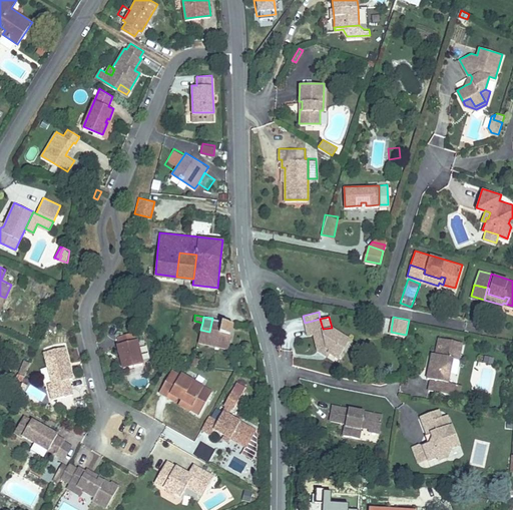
[(227,347),(230,334),(232,323),(212,318),(209,332),(200,330),(198,341),(227,347)]
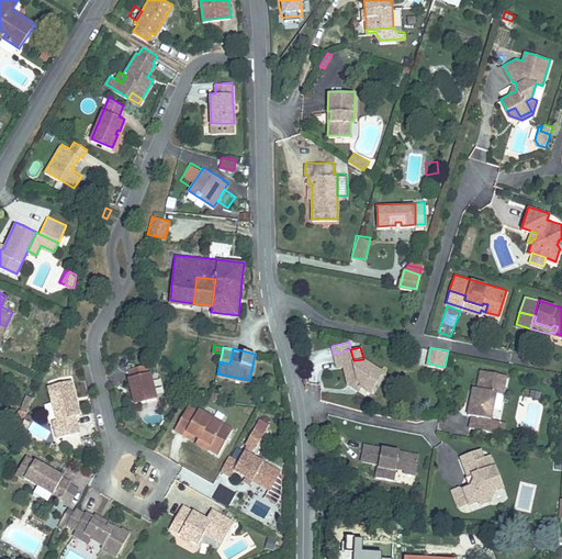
[(370,391),(382,370),(363,359),(353,360),(350,349),(334,354),(337,366),(344,365),(348,382),(358,380),(361,382),(360,386),(370,391)]
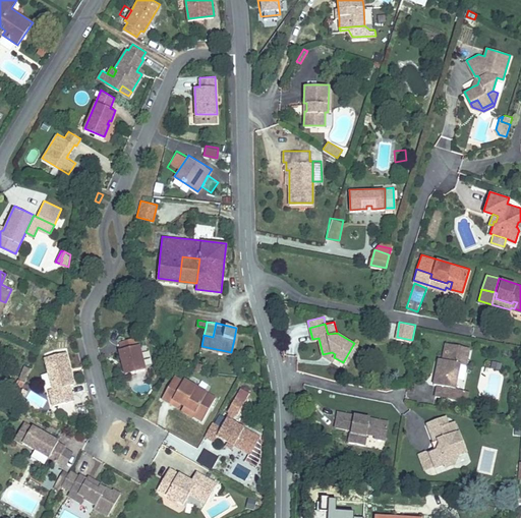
[(54,334),(57,328),(51,325),(48,331),(54,334)]
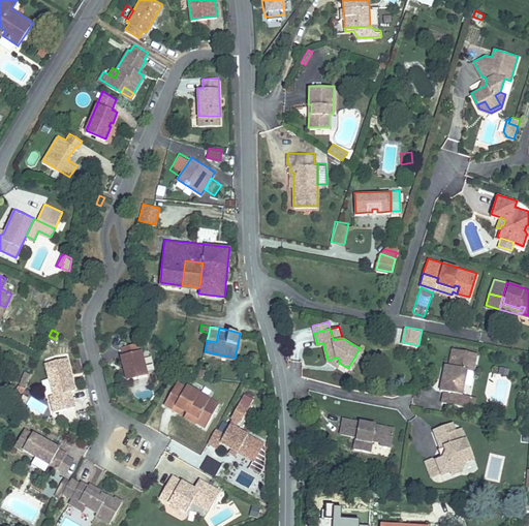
[(148,374),(139,341),(122,345),(124,353),(121,353),(124,366),(126,365),(127,368),(125,369),(127,379),(148,374)]
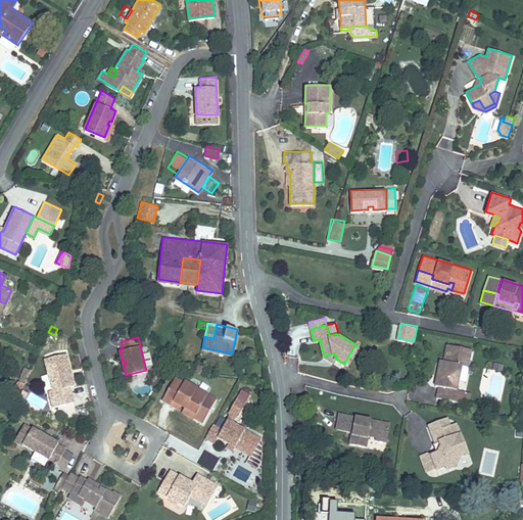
[(457,388),(462,364),(468,365),(472,347),(452,343),(447,360),(444,360),(441,359),(440,362),(435,384),(439,385),(437,396),(463,402),(466,390),(457,388)]
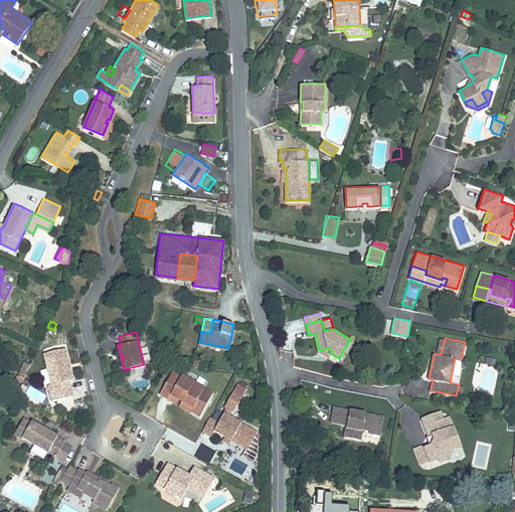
[(68,379),(72,378),(69,365),(66,366),(65,362),(68,361),(65,346),(44,351),(48,367),(51,383),(54,391),(70,387),(68,379)]
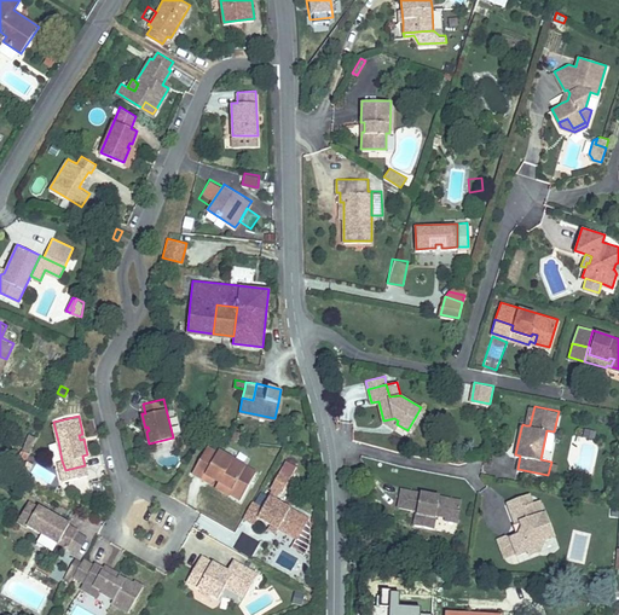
[(397,424),(398,421),(394,418),(383,421),(395,428),(397,424)]
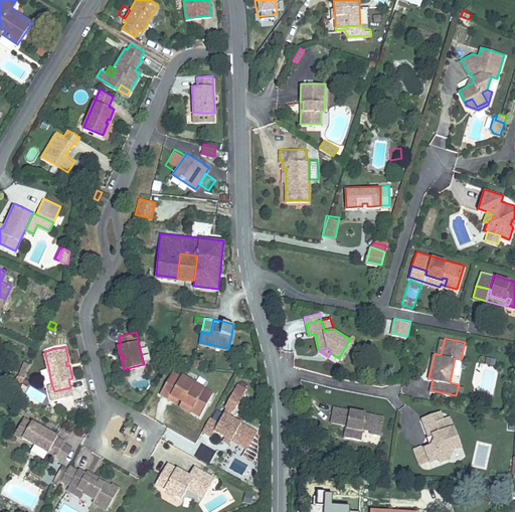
[(25,377),(31,363),(25,360),(19,374),(25,377)]
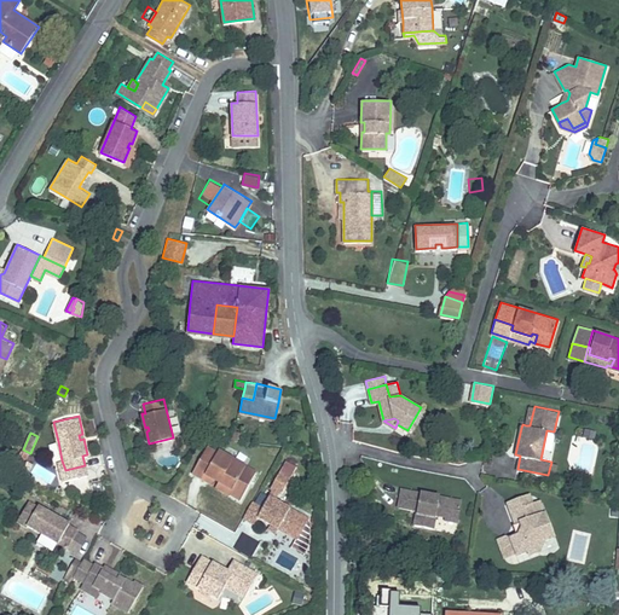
[(62,460),(58,441),(48,442),(53,462),(58,460),(62,460)]
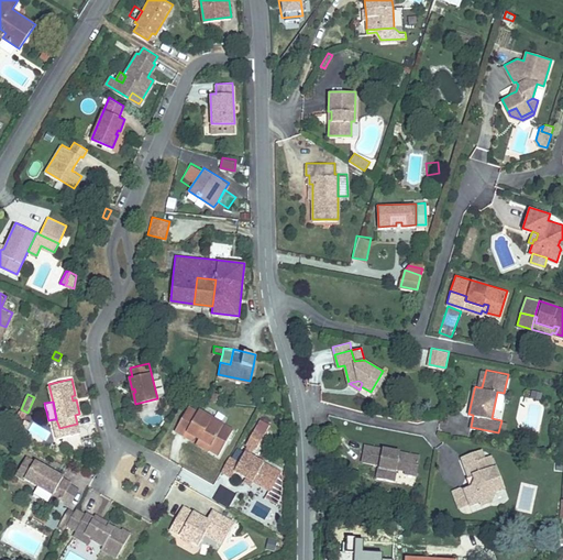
[(232,428),(199,409),(198,410),(188,405),(175,428),(185,434),(187,430),(188,428),(195,431),(194,434),(196,435),(199,437),(211,443),(209,448),(219,453),(232,428)]
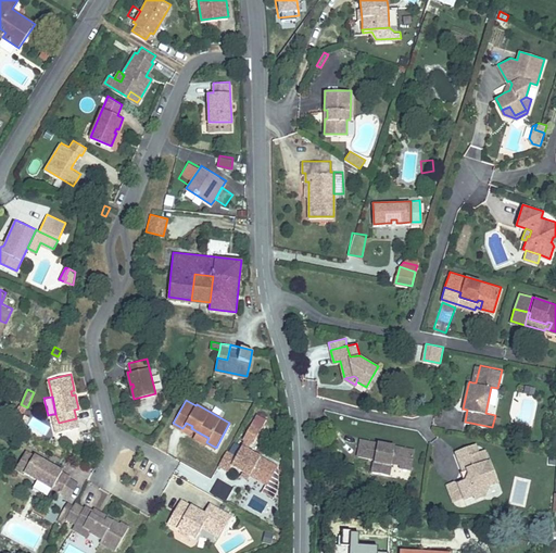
[(76,411),(80,427),(88,425),(84,409),(76,411)]
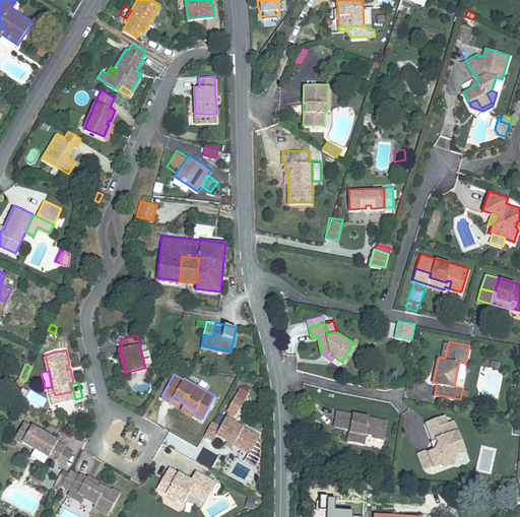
[(252,430),(231,417),(234,411),(237,413),(245,399),(236,394),(228,408),(230,409),(220,425),(212,421),(204,433),(213,439),(217,433),(226,439),(231,441),(234,443),(243,447),(252,430)]
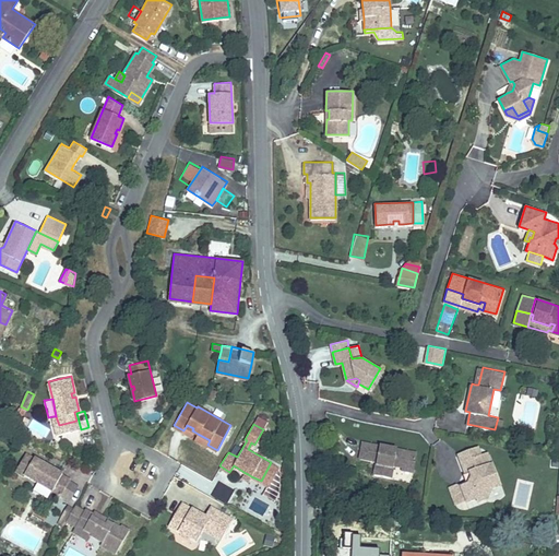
[(210,440),(198,434),(195,439),(206,446),(207,445),(210,440)]
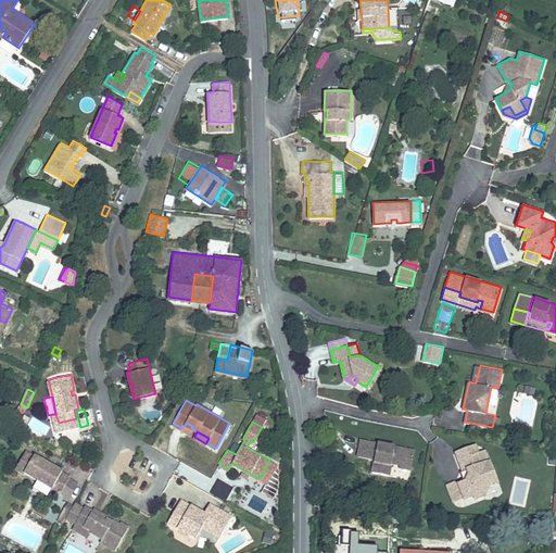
[(391,462),(392,457),(413,461),(415,449),(361,438),(357,454),(375,457),(373,470),(389,474),(391,462)]
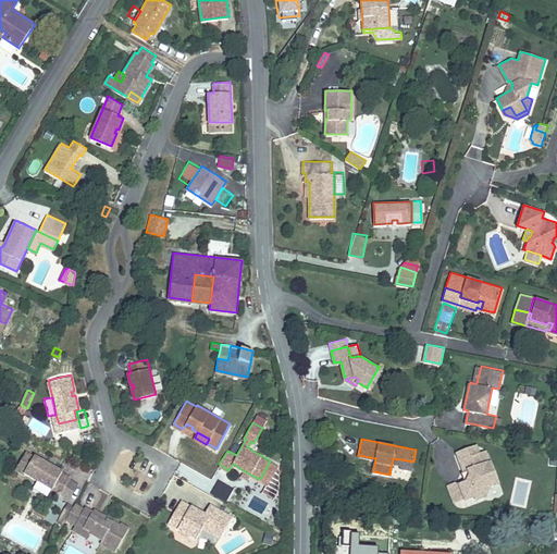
[(479,452),(475,444),(457,452),(459,459),(479,452)]
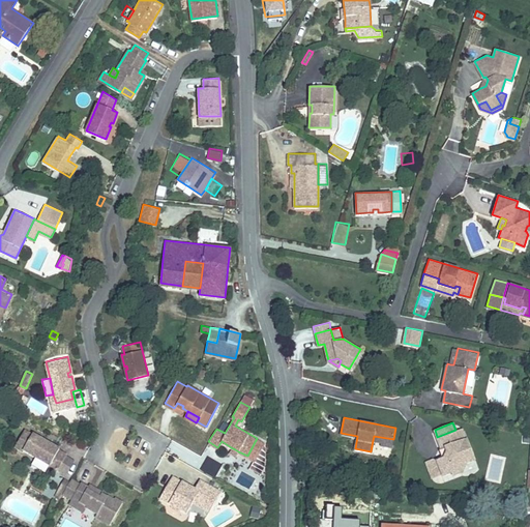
[(59,448),(59,447),(48,440),(47,443),(42,441),(45,439),(32,432),(32,433),(24,429),(15,445),(23,449),(24,448),(50,464),(49,464),(57,469),(66,452),(59,448)]
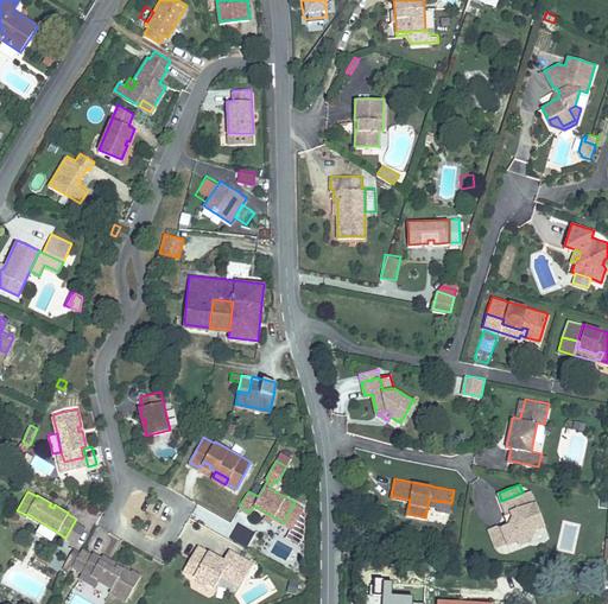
[(544,526),(534,503),(527,506),(524,495),(523,493),(501,501),(506,513),(507,514),(511,512),(513,516),(510,523),(507,525),(501,527),(507,544),(519,539),(520,542),(530,539),(534,528),(544,526)]
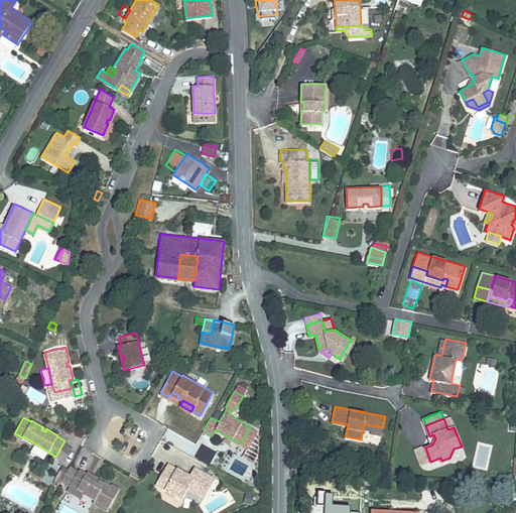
[(454,427),(450,418),(444,420),(447,429),(454,427)]
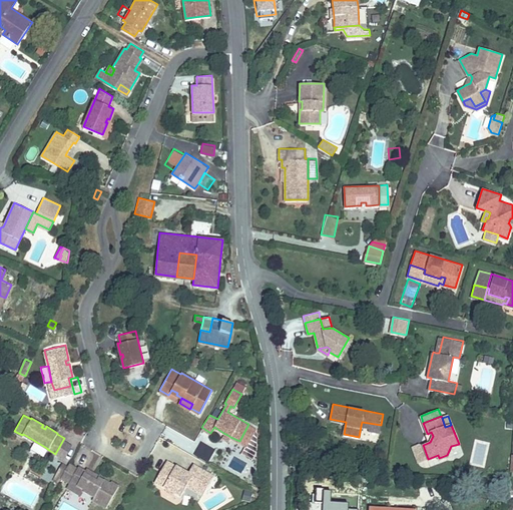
[(379,431),(381,425),(362,422),(361,426),(369,427),(368,429),(379,431)]
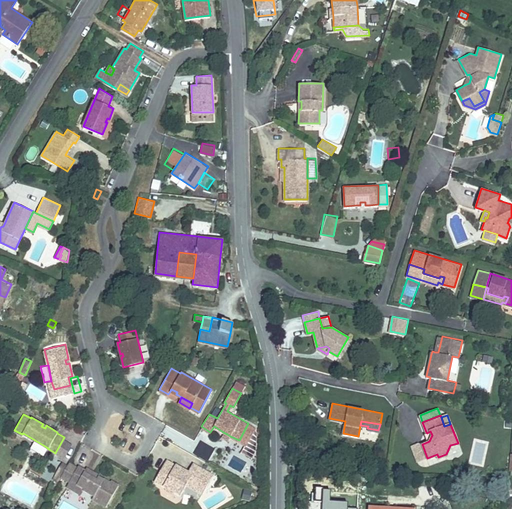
[(245,444),(255,427),(248,423),(239,440),(245,444)]
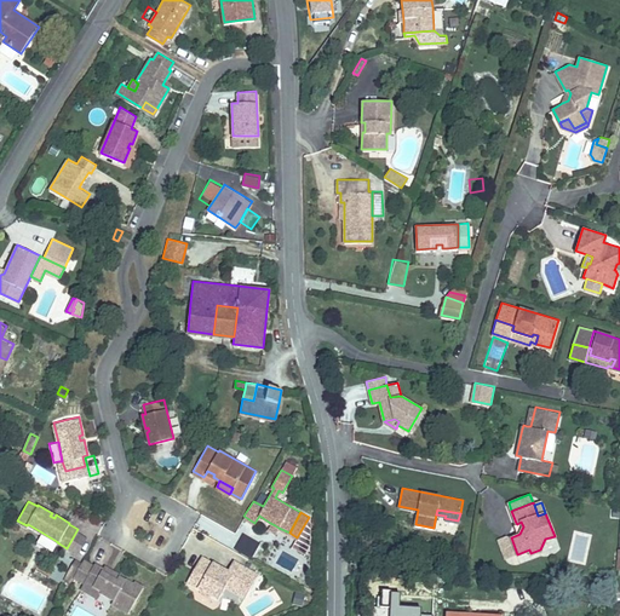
[(218,598),(225,585),(230,577),(250,587),(258,573),(234,559),(228,570),(220,565),(218,570),(212,566),(214,562),(202,554),(187,581),(201,589),(211,594),(218,598)]
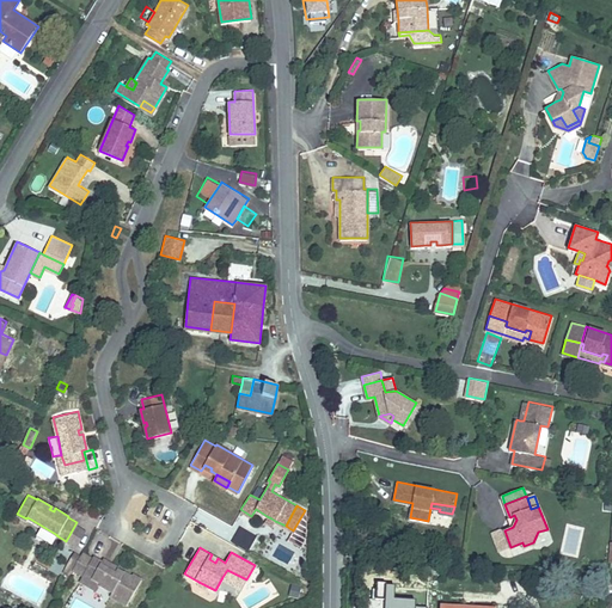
[(78,559),(80,554),(74,551),(67,562),(74,565),(78,559)]
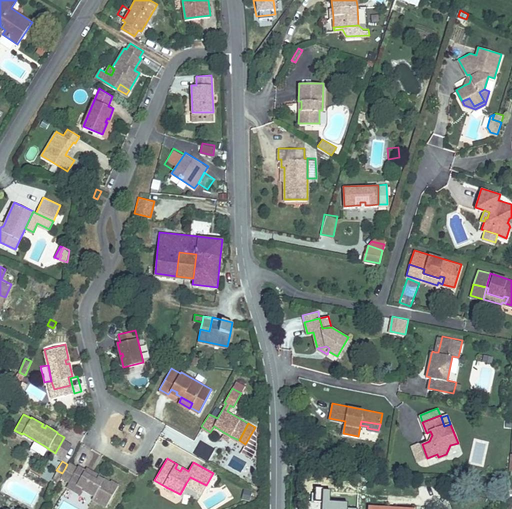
[(106,505),(118,483),(111,479),(110,481),(103,477),(103,478),(98,476),(99,474),(96,472),(91,474),(91,475),(84,471),(85,469),(78,465),(77,467),(69,462),(67,464),(65,468),(62,473),(61,475),(70,480),(71,479),(84,487),(83,488),(94,494),(92,497),(106,505)]
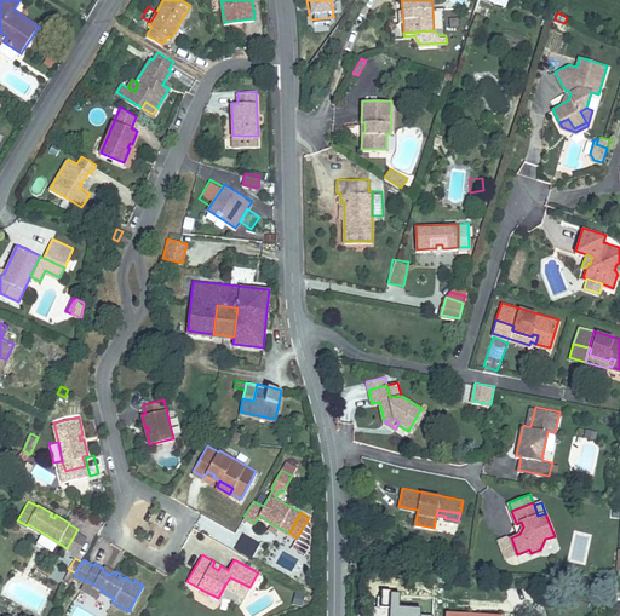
[(116,571),(105,565),(103,568),(102,570),(110,575),(110,574),(116,571)]
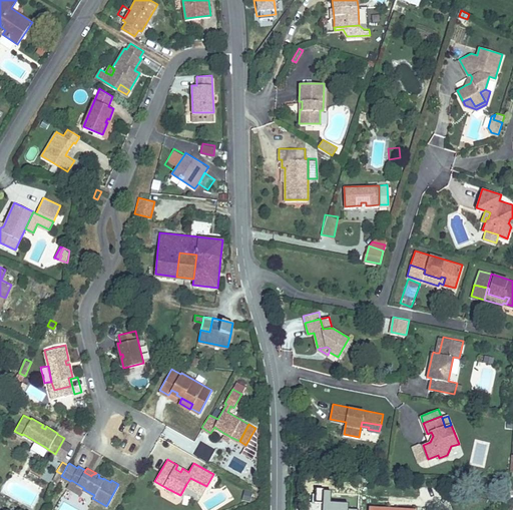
[(206,486),(190,478),(186,484),(202,493),(206,486)]
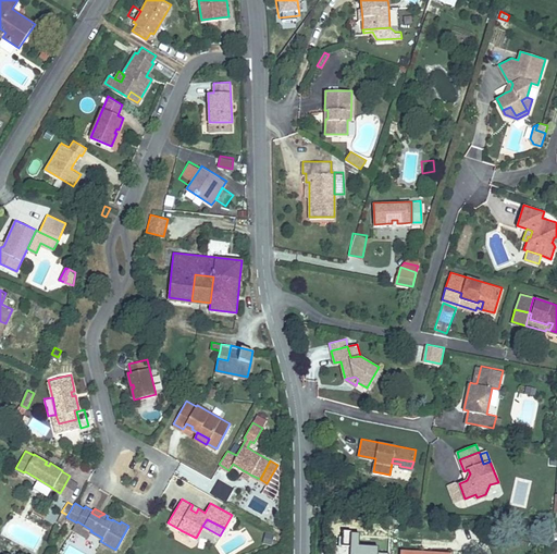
[(90,531),(91,530),(77,521),(76,522),(73,528),(87,536),(90,531)]
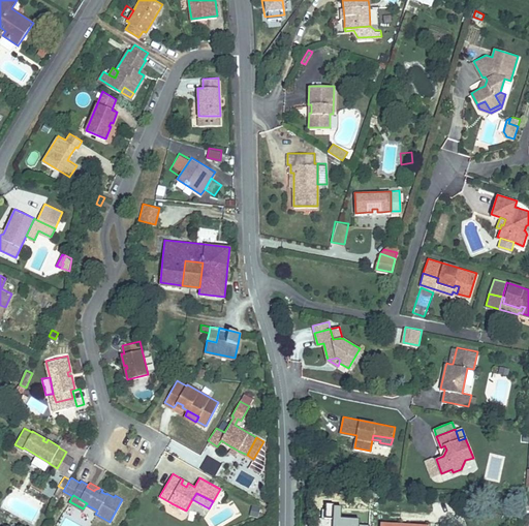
[(258,516),(260,505),(252,504),(250,514),(258,516)]
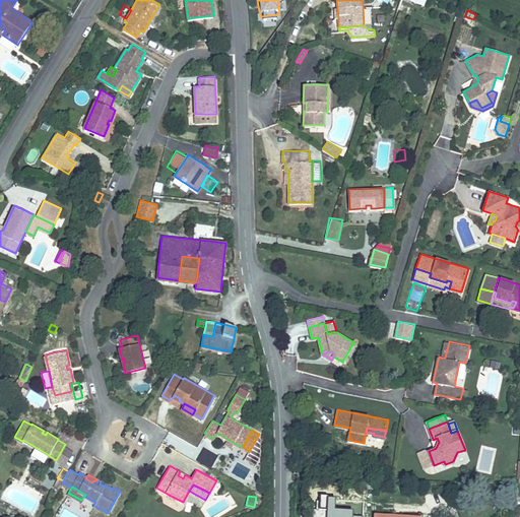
[(197,504),(197,501),(187,500),(185,508),(190,509),(191,503),(197,504)]
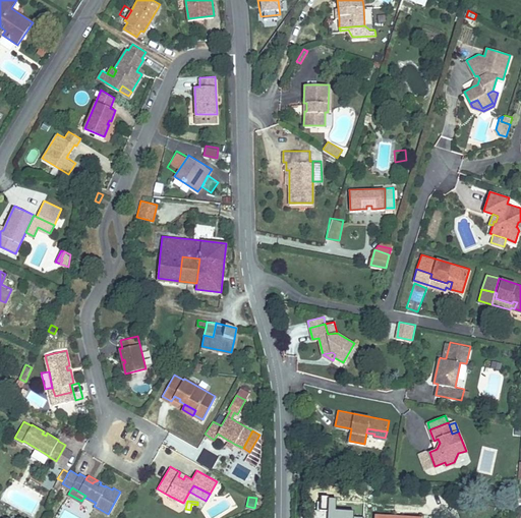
[(52,513),(56,506),(51,503),(48,510),(52,513)]
